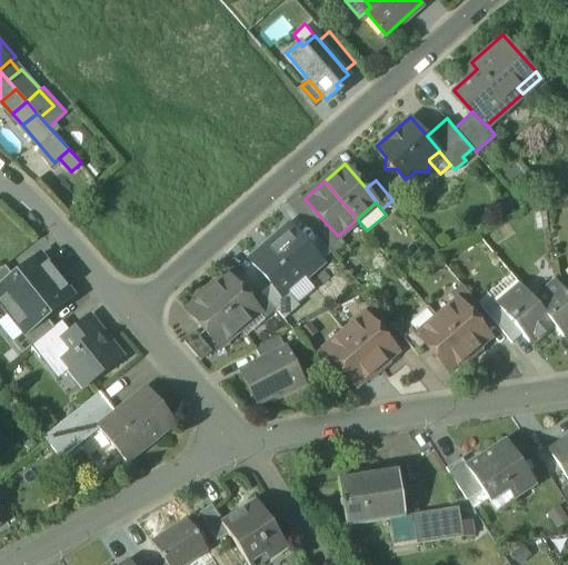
[(272,284),(282,294),(284,294),(306,274),(322,259),(306,240),(290,222),(250,258),(272,284)]
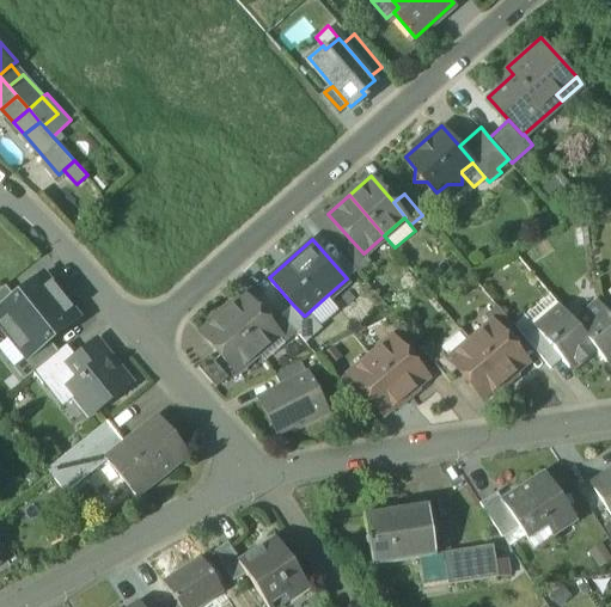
[(358,269),(359,270),(371,261),(364,253),(350,239),(340,249),(358,269)]
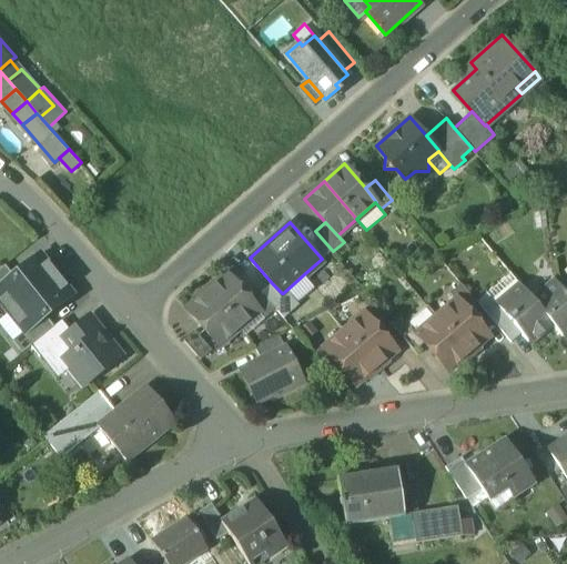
[(322,259),(332,250),(315,231),(305,240),(322,259)]
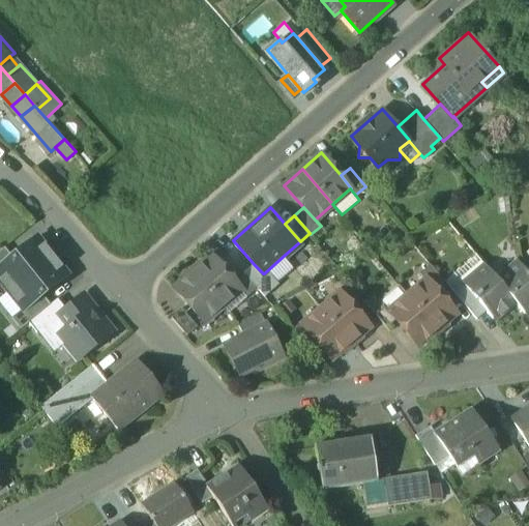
[(0,276),(9,289),(53,254),(37,235),(12,255),(0,264),(0,276)]
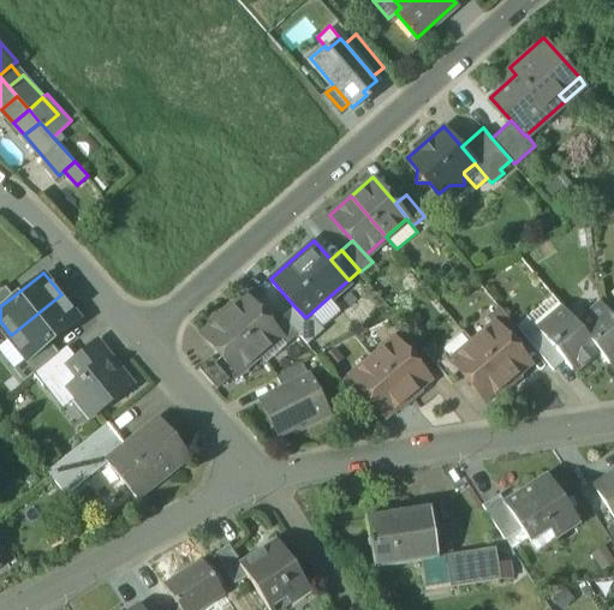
[(0,287),(0,306),(15,295),(5,283),(0,287)]
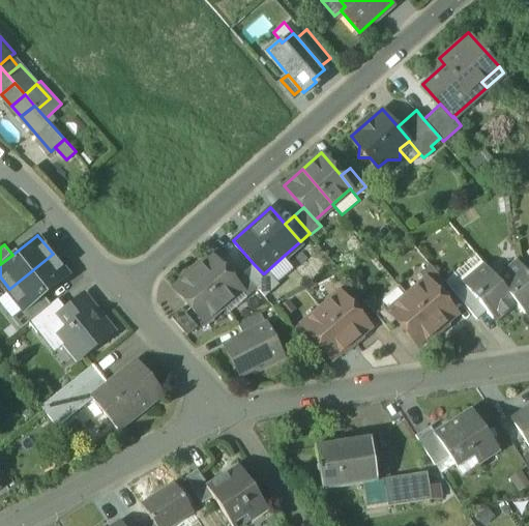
[(465,283),(486,264),(475,252),(444,279),(446,281),(456,291),(465,283)]
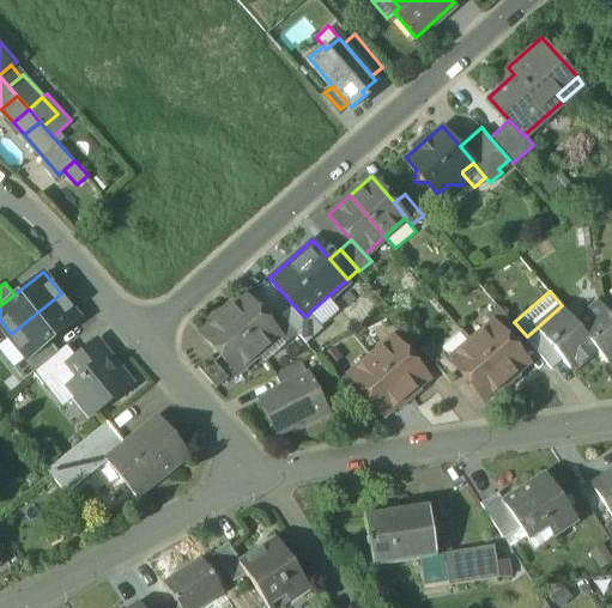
[(78,315),(61,293),(11,334),(16,340),(28,354),(28,356),(49,338),(78,315)]
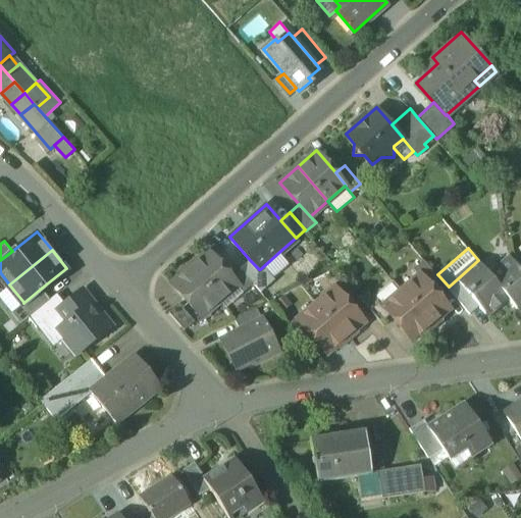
[(208,250),(190,265),(220,300),(238,285),(239,283),(227,271),(208,250)]
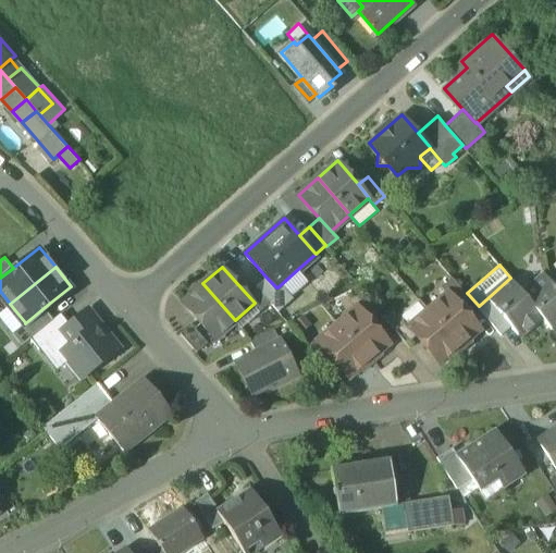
[(278,287),(289,300),(311,282),(299,268),(278,287)]
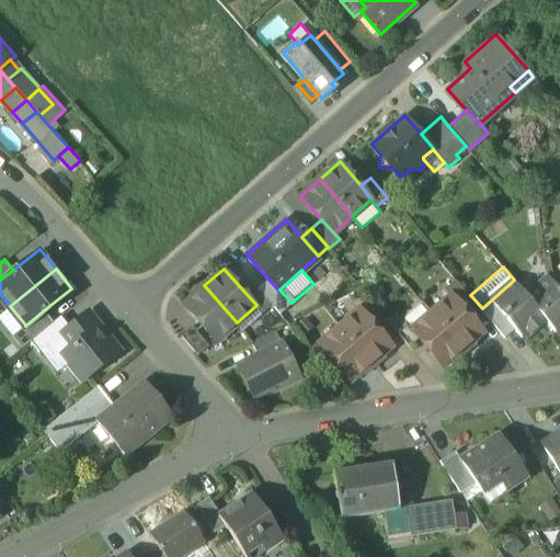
[(452,293),(463,306),(472,297),(470,295),(456,277),(445,286),(450,293),(452,293)]
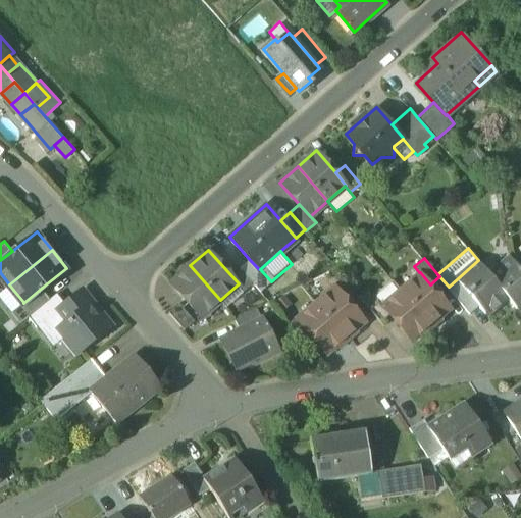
[(250,260),(241,268),(253,282),(261,291),(271,281),(260,269),(259,269),(250,260)]
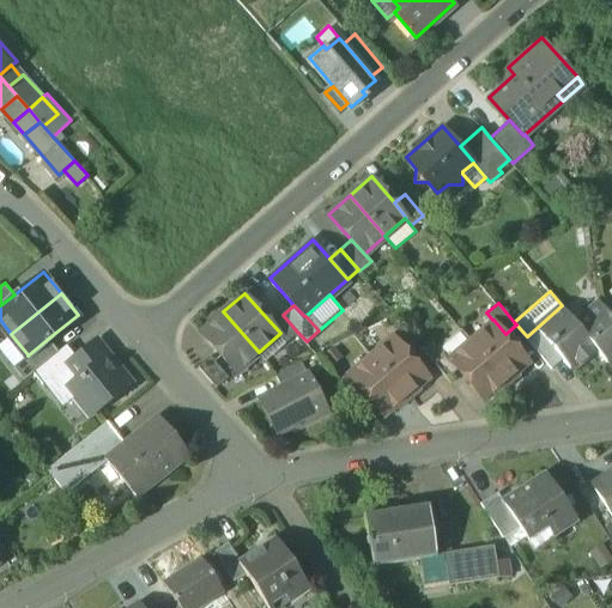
[(580,364),(599,348),(576,322),(562,305),(538,327),(558,352),(570,365),(580,364)]
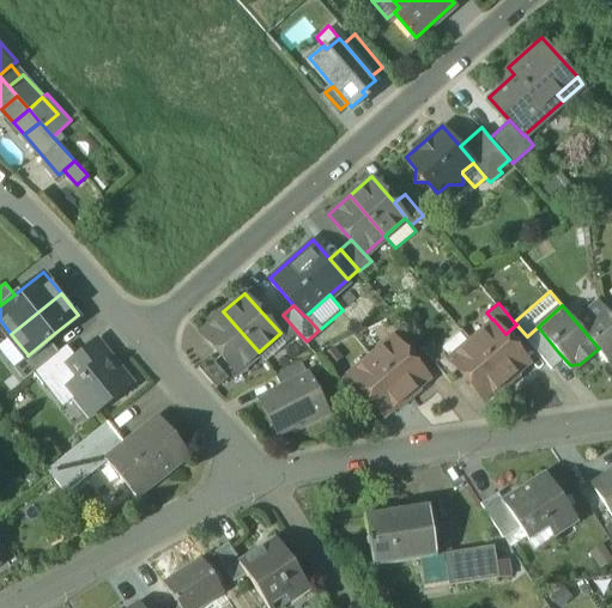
[(595,306),(576,322),(599,348),(609,359),(611,358),(611,314),(610,312),(604,305),(595,306)]
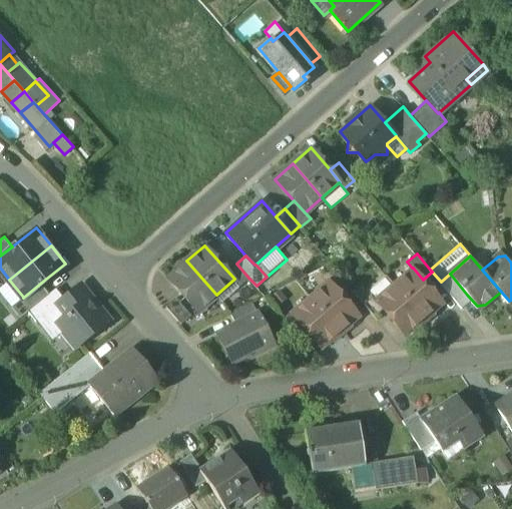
[(238,286),(248,278),(236,264),(232,259),(223,267),(234,279),(233,280),(238,286)]
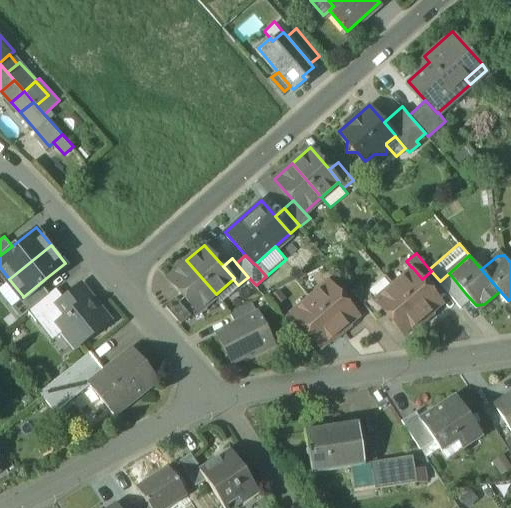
[(198,310),(216,294),(186,260),(168,276),(198,310)]
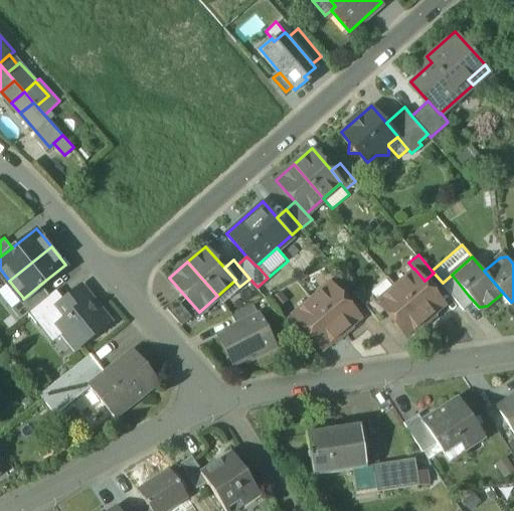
[(413,269),(396,284),(425,319),(444,303),(424,281),(414,269),(413,269)]
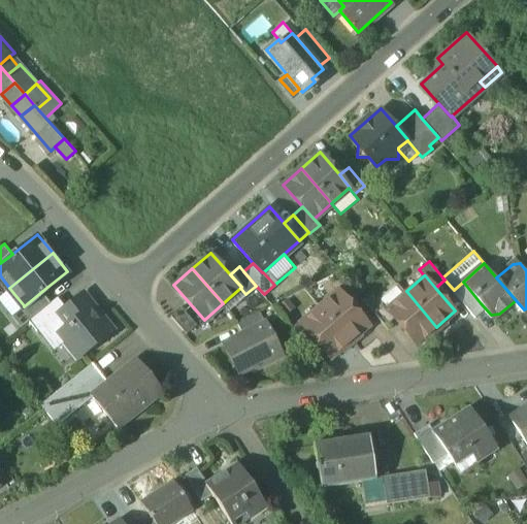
[(338,289),(353,305),(362,297),(347,279),(336,288),(337,289),(338,289)]
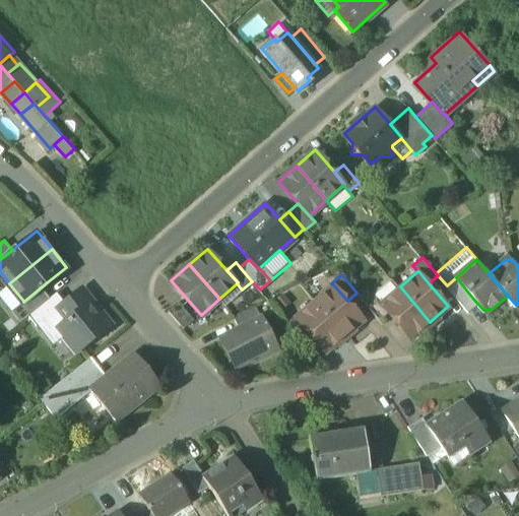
[(373,291),(377,296),(382,302),(400,286),(390,275),(373,291)]
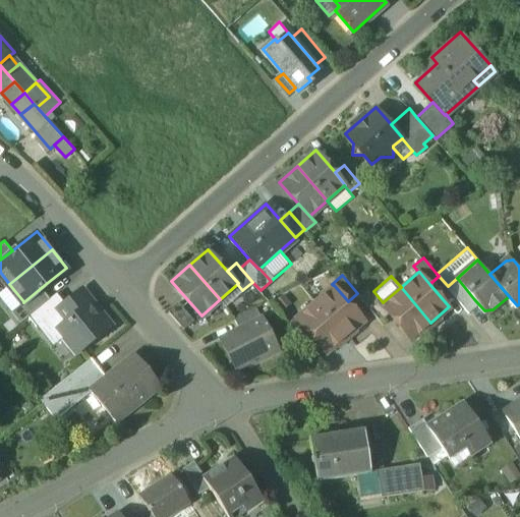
[(448,286),(465,306),(474,299),(457,278),(448,286)]
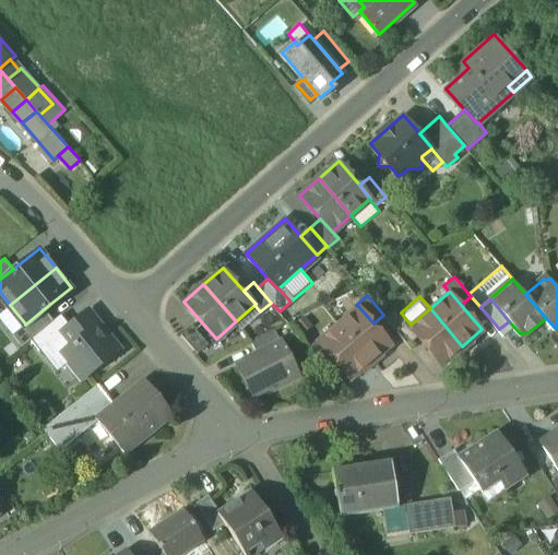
[(241,328),(260,311),(254,305),(236,321),(241,328)]
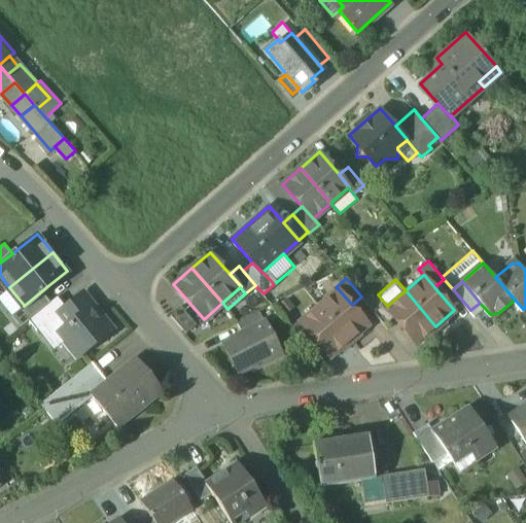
[(337,288),(319,304),(349,340),(367,323),(352,305),(338,288),(337,288)]
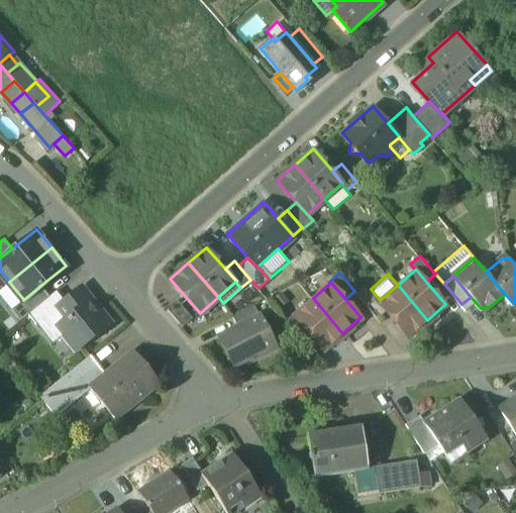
[(12,308),(20,318),(29,312),(49,295),(41,285),(23,300),(23,299),(14,306),(12,308)]
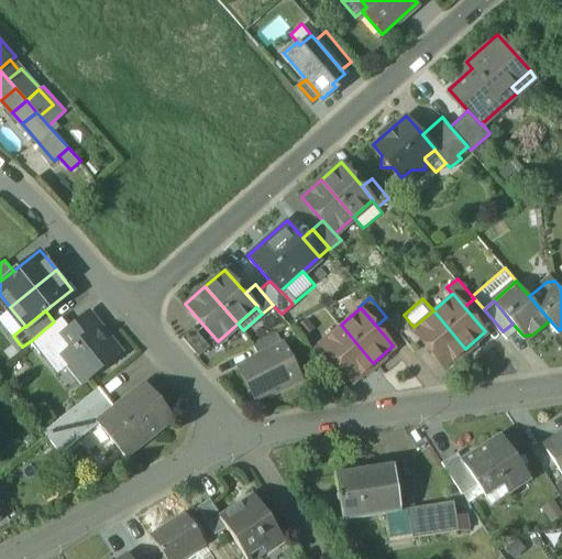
[(444,365),(465,349),(433,310),(414,327),(412,328),(425,341),(444,365)]
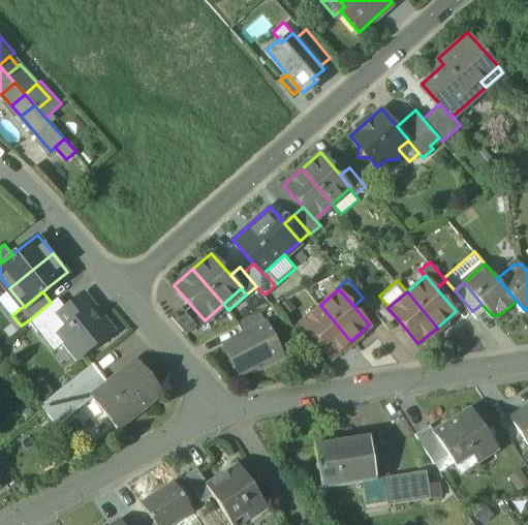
[(4,301),(14,313),(24,306),(13,294),(4,301)]
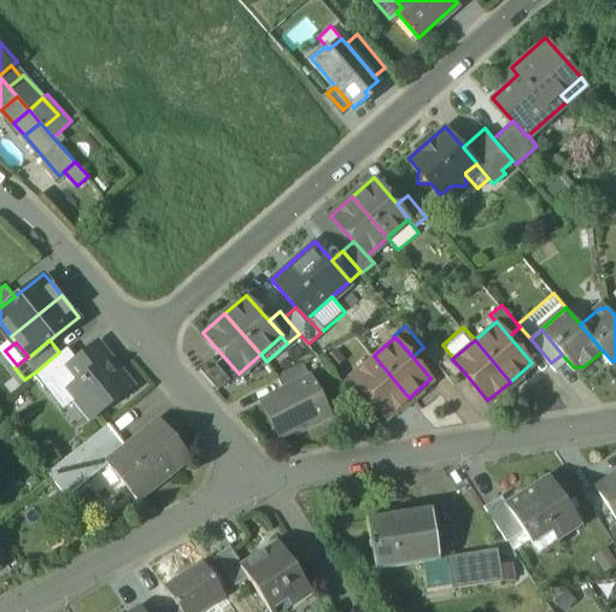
[(77,378),(77,380),(105,357),(94,342),(76,357),(65,364),(77,378)]
